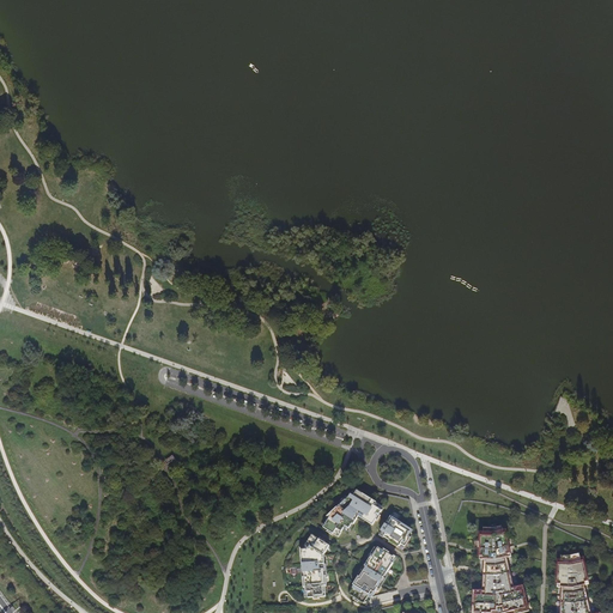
[(352,498),(349,496),(329,515),(331,516),(323,527),(328,529),(327,530),(332,534),(333,533),(339,536),(345,526),(350,528),(352,523),(353,525),(359,516),(360,517),(372,525),(376,520),(377,521),(381,516),(380,515),(382,510),(374,504),(376,502),(364,493),(363,496),(357,491),(352,498)]
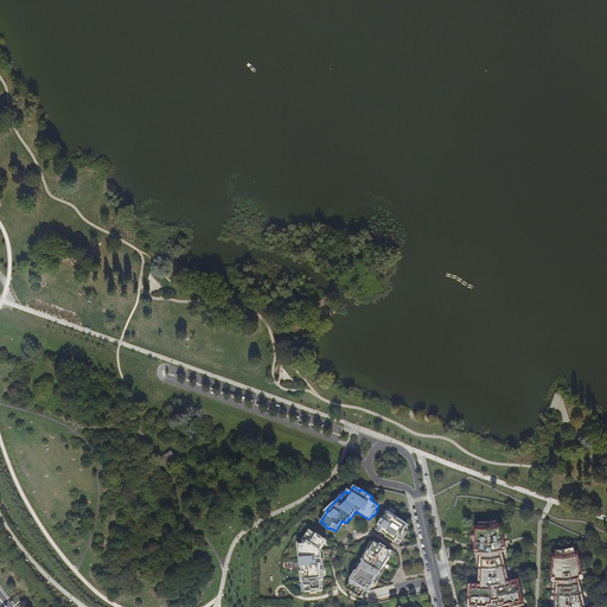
[(385,512),(375,530),(379,532),(381,531),(383,532),(387,535),(385,537),(395,543),(396,541),(396,542),(397,540),(402,542),(402,540),(407,532),(403,531),(406,528),(400,524),(402,521),(394,516),(393,517),(385,512)]
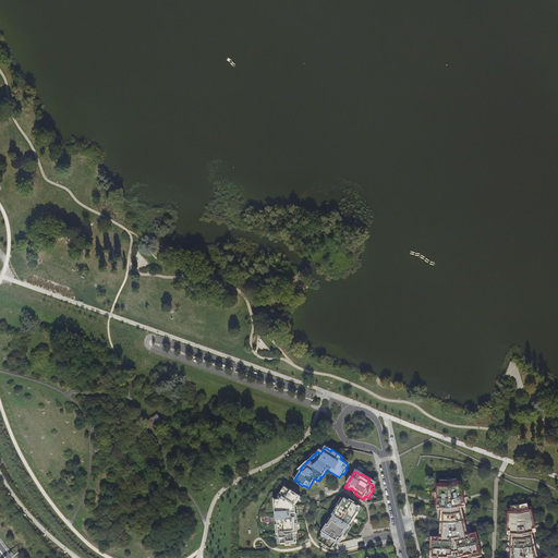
[(458,554),(459,557),(469,555),(468,554),(471,554),(472,557),(482,556),(480,548),(477,549),(475,542),(478,541),(476,533),(465,535),(464,531),(466,531),(465,523),(463,524),(461,518),(463,517),(461,507),(465,506),(463,500),(462,500),(461,498),(463,497),(460,485),(458,485),(457,481),(452,482),(452,480),(448,481),(444,481),(444,483),(440,483),(439,487),(437,487),(437,500),(438,500),(438,501),(438,502),(437,502),(436,509),(440,509),(440,519),(443,519),(443,523),(441,526),(439,526),(439,533),(441,533),(441,537),(431,537),(429,545),(433,546),(432,554),(429,553),(428,557),(439,557),(439,556),(443,556),(443,557),(451,557),(451,555),(458,554)]
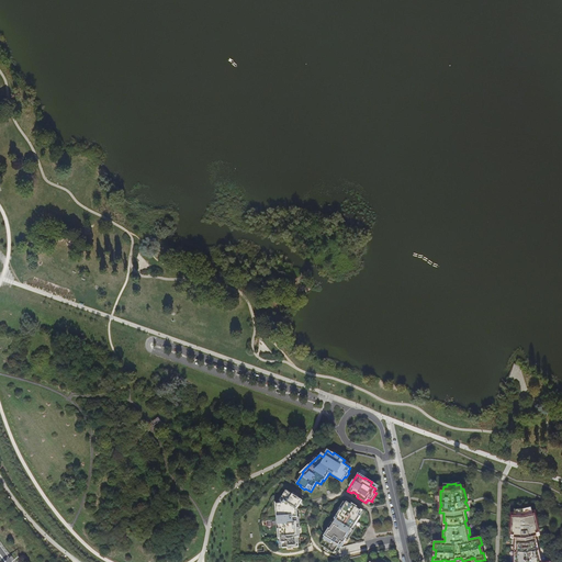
[(293,495),(289,492),(283,501),(281,498),(278,504),(278,509),(277,509),(278,519),(281,519),(282,523),(279,523),(280,529),(278,530),(279,539),(282,539),(282,549),(288,548),(288,550),(293,550),(292,548),(299,548),(298,538),(299,538),(299,529),(298,529),(296,524),(296,523),(298,523),(298,509),(302,501),(298,497),(299,496),(294,494),(293,495)]
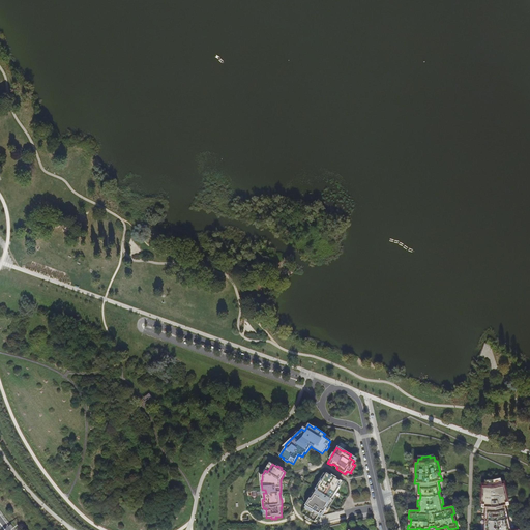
[(306,505),(302,512),(306,517),(305,518),(310,520),(311,519),(315,522),(319,514),(322,516),(326,508),(325,507),(327,504),(328,502),(329,503),(340,487),(337,486),(340,481),(327,473),(321,482),(320,482),(316,490),(317,490),(311,499),(310,498),(306,504),(306,505)]
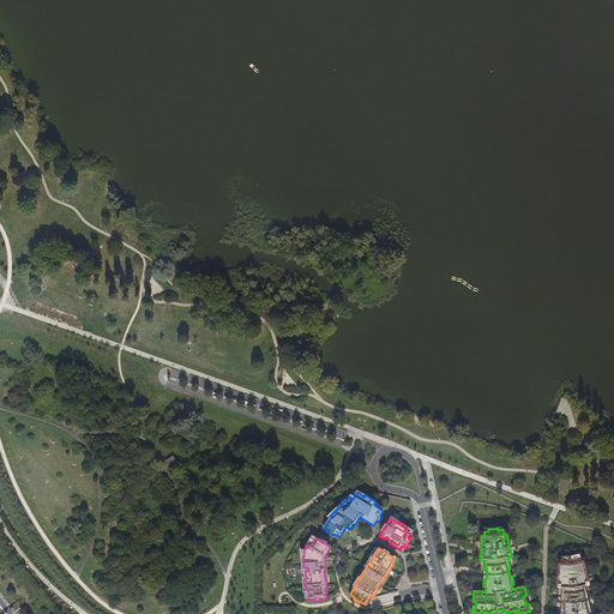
[(591,613),(594,613),(593,605),(590,606),(588,599),(590,597),(588,587),(593,585),(590,579),(589,579),(588,577),(590,576),(587,563),(584,563),(583,559),(578,559),(578,557),(573,558),(569,558),(569,560),(565,560),(564,565),(561,565),(561,579),(563,579),(563,582),(561,582),(560,589),(565,589),(565,600),(567,600),(566,608),(564,608),(564,613),(591,613)]
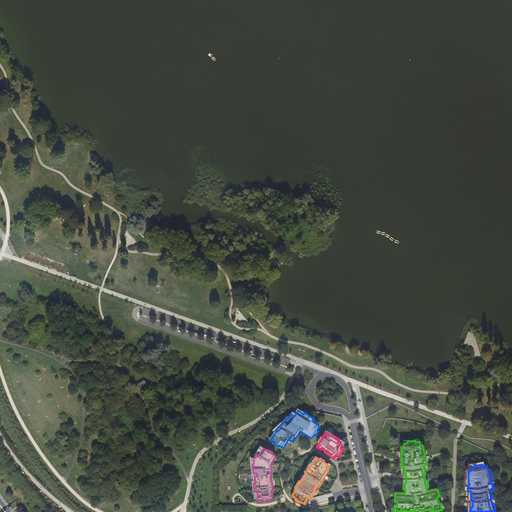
All buildings are outlined.
